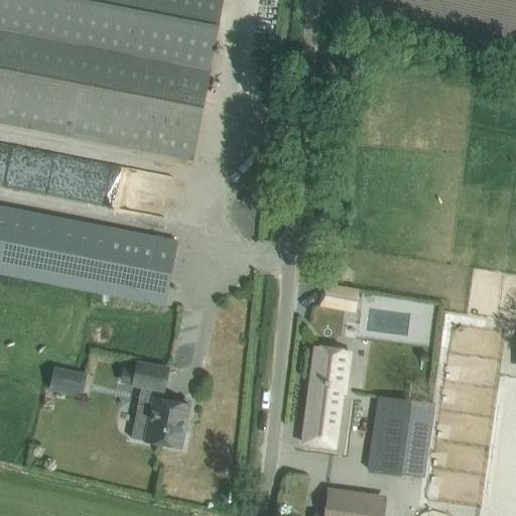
[(0,0),(0,122),(172,156),(192,160),(223,0),(0,0)]
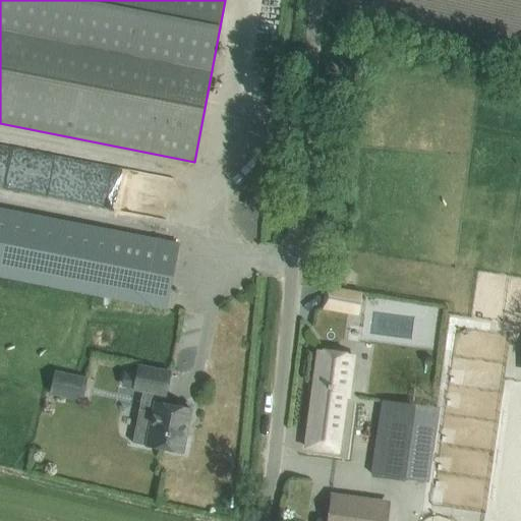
[(0,276),(146,304),(166,308),(178,244),(0,209),(0,276)]
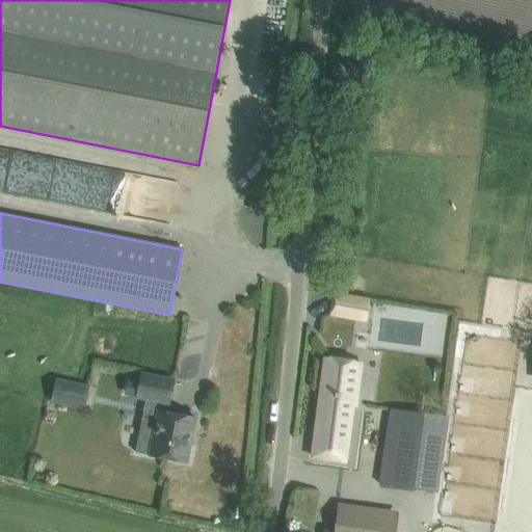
[(331,317),(352,320),(358,321),(362,298),(355,298),(336,295),(331,317)]
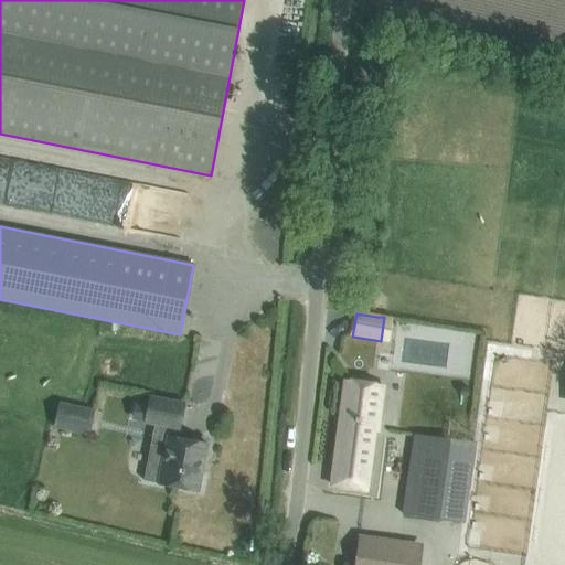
[(331,486),(365,490),(374,424),(377,424),(383,385),(345,380),(331,486)]
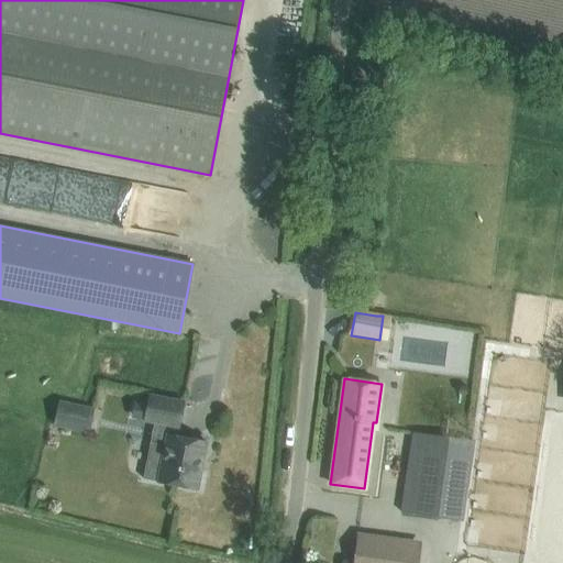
[(184,401),(162,397),(150,395),(144,421),(154,423),(151,442),(143,478),(157,482),(176,485),(198,489),(207,442),(175,437),(177,428),(178,428),(184,401)]
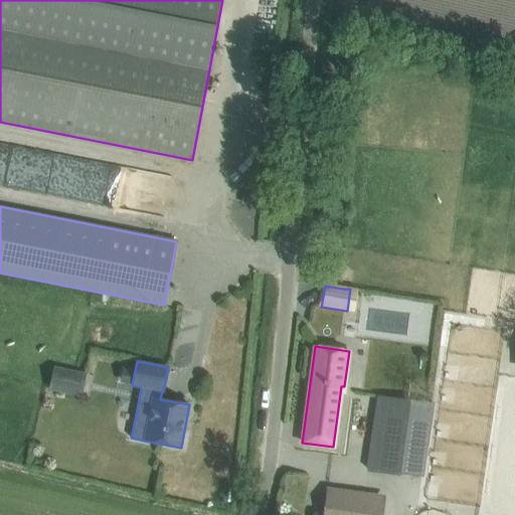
[(49,390),(81,398),(88,374),(55,366),(49,390)]
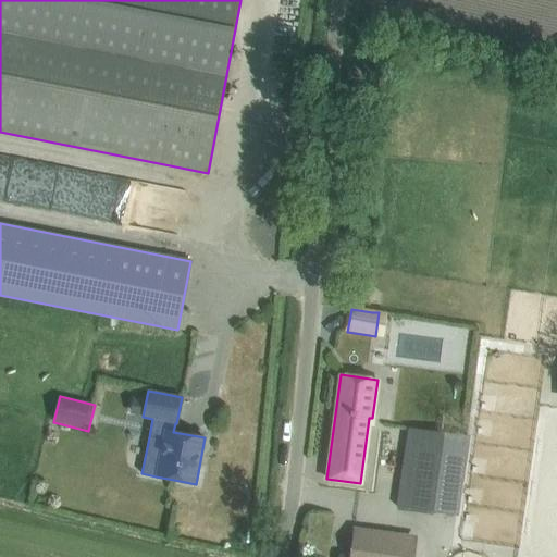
[(420,510),(459,515),(469,438),(431,431),(409,429),(398,507),(420,510)]
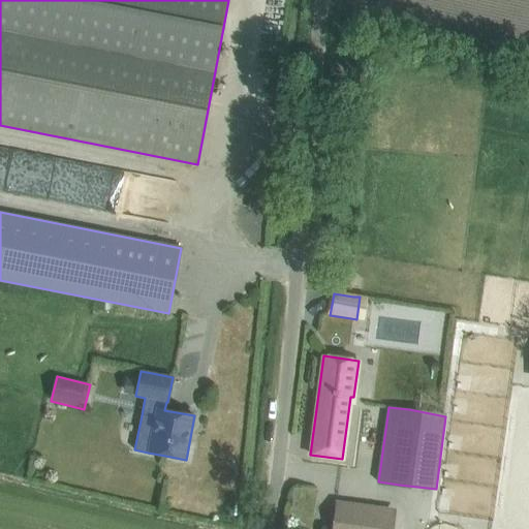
[(393,528),(395,514),(335,505),(334,512),(331,528),(393,528)]
